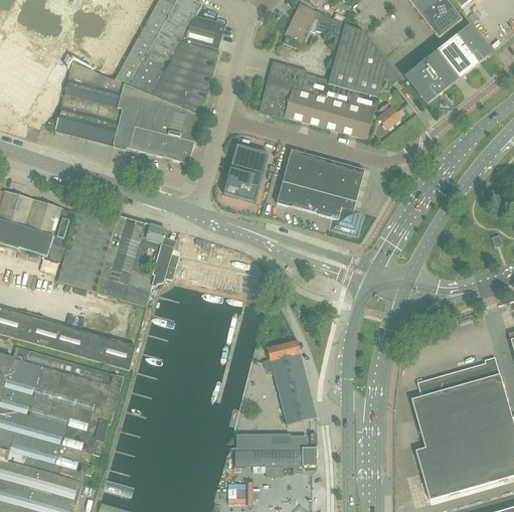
[(157,0),(114,78),(115,78),(128,84),(175,0),(157,0)]
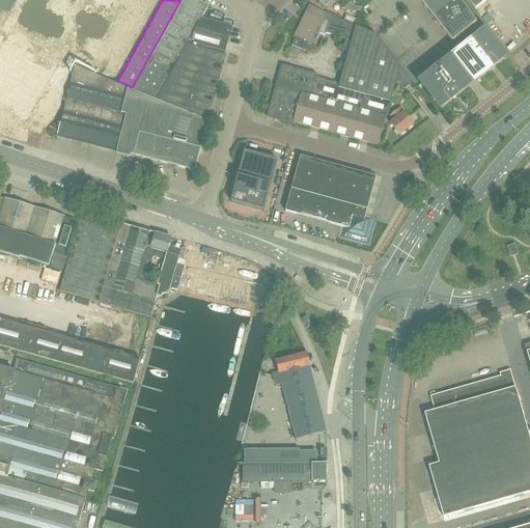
[(207,3),(205,2),(201,0),(180,0),(132,87),(133,87),(156,96),(187,39),(200,16),(207,3)]
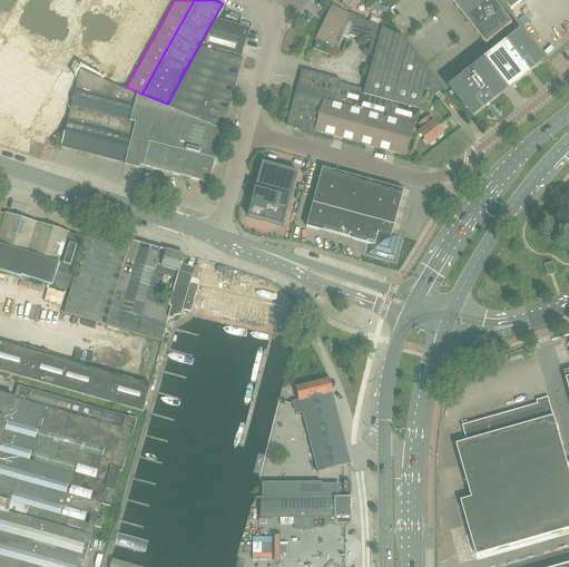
[(370,0),(368,2),(375,10),(381,3),(378,1),(376,0),(370,0)]
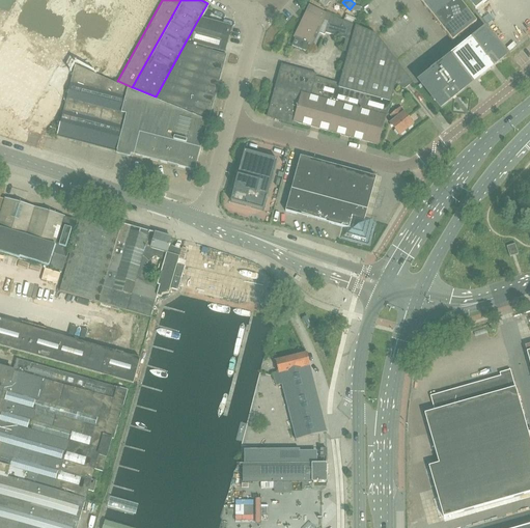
[(427,0),(423,3),(433,15),(450,0),(427,0)]
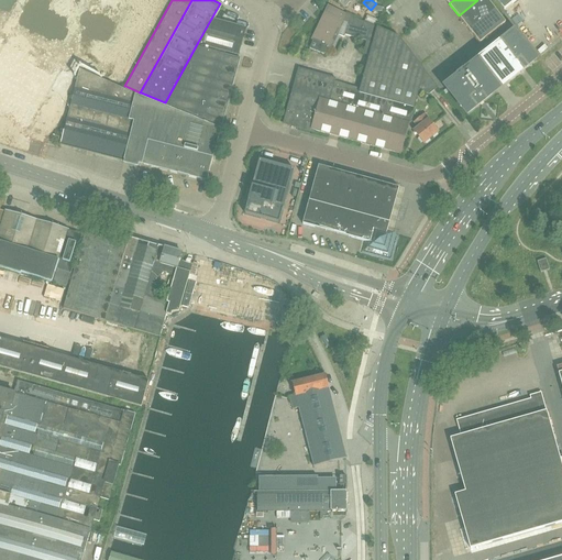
[(477,0),(459,15),(469,29),(494,8),(487,0),(477,0)]
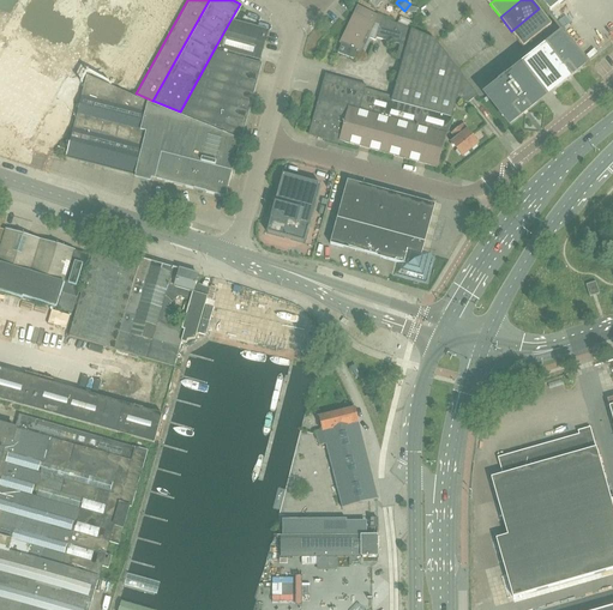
[(451,113),(455,96),(462,73),(433,36),(409,26),(396,20),(382,14),(358,4),(341,40),(360,49),(367,35),(373,37),(374,35),(406,43),(390,98),(376,95),(378,86),(365,83),(325,72),(308,132),(341,142),(342,139),(436,164),(445,131),(451,113)]
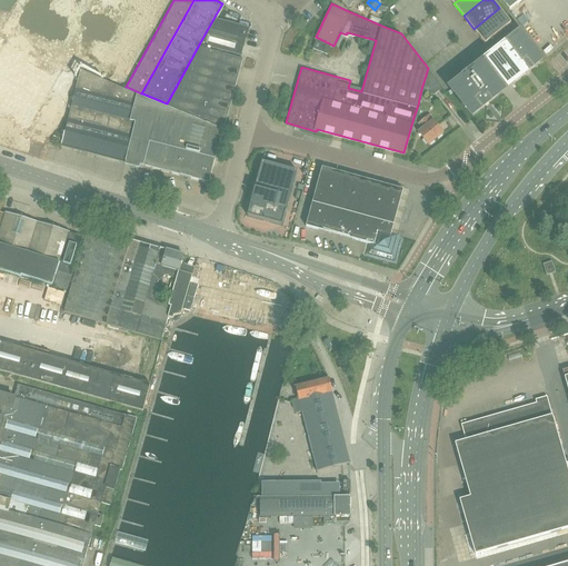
[(92,15),(96,8),(90,5),(87,11),(92,15)]
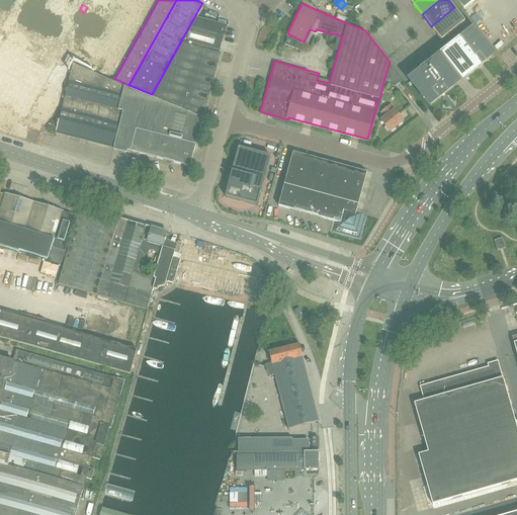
[(440,37),(461,21),(463,19),(454,7),(431,26),(440,37)]
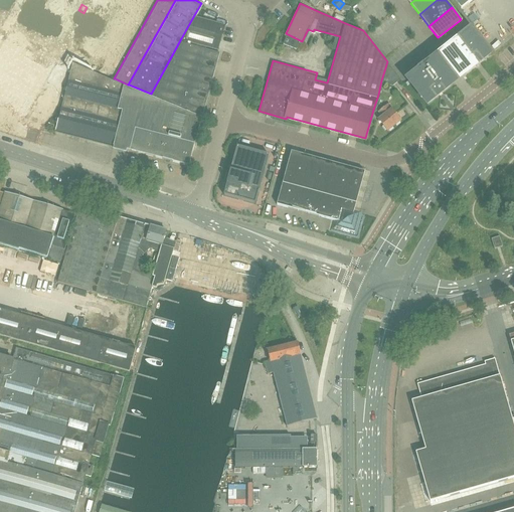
[(335,11),(332,17),(343,22),(346,16),(335,11)]
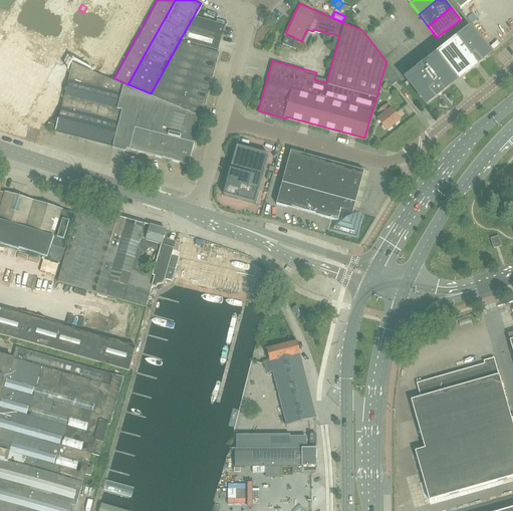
[(217,47),(223,23),(194,15),(181,38),(205,44),(217,47)]
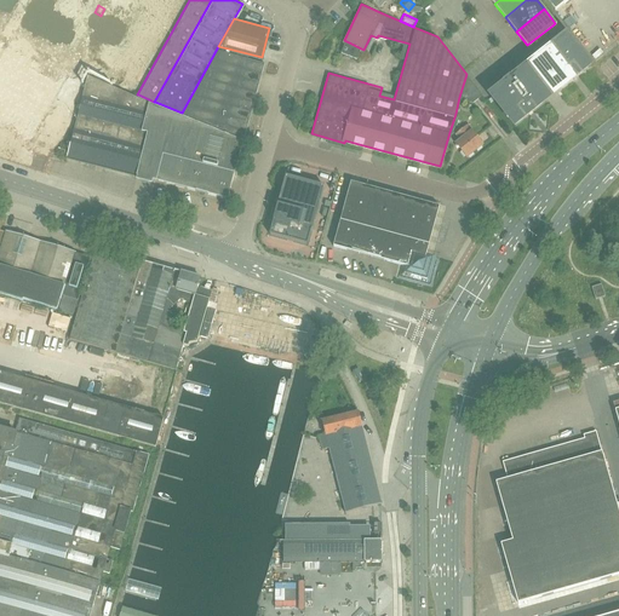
[(126,73),(143,39),(132,34),(125,47),(108,39),(101,53),(104,56),(97,72),(120,84),(126,73)]
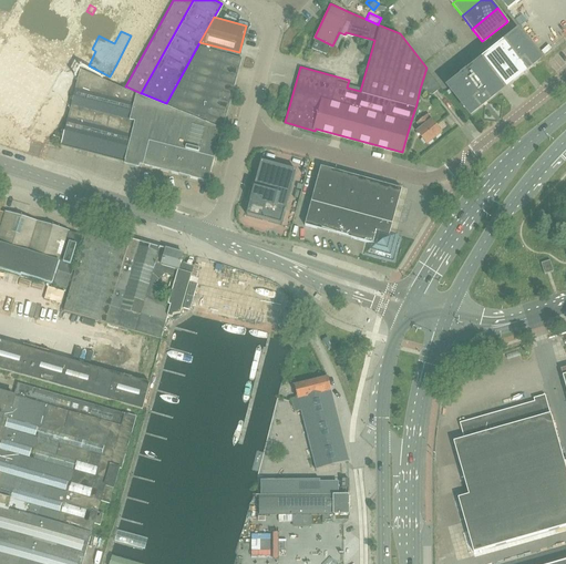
[(516,31),(491,52),(511,78),(537,58),(516,31)]
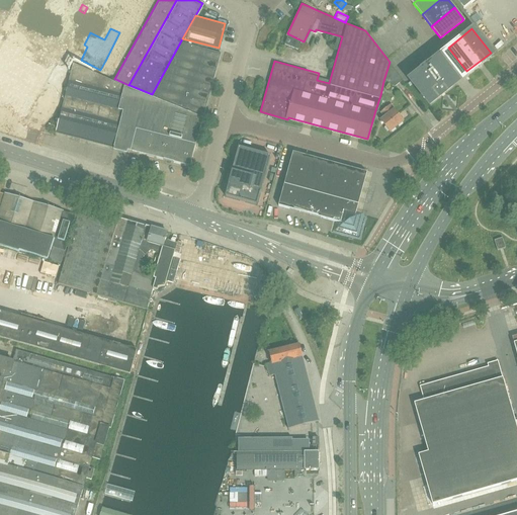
[(202,114),(210,84),(218,60),(218,59),(220,52),(218,51),(205,48),(206,45),(182,38),(152,94),(153,94),(202,114)]
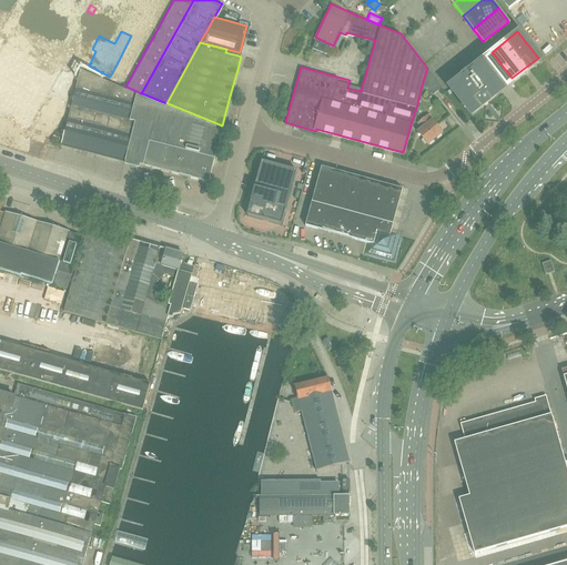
[(16,62),(21,53),(17,50),(11,59),(16,62)]
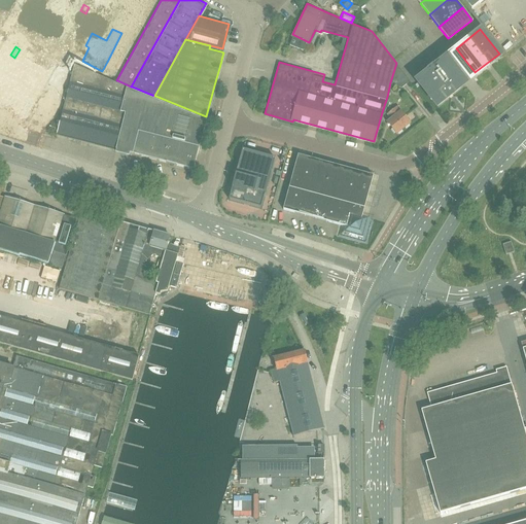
[(27,67),(33,59),(31,57),(35,50),(31,47),(21,62),(27,67)]
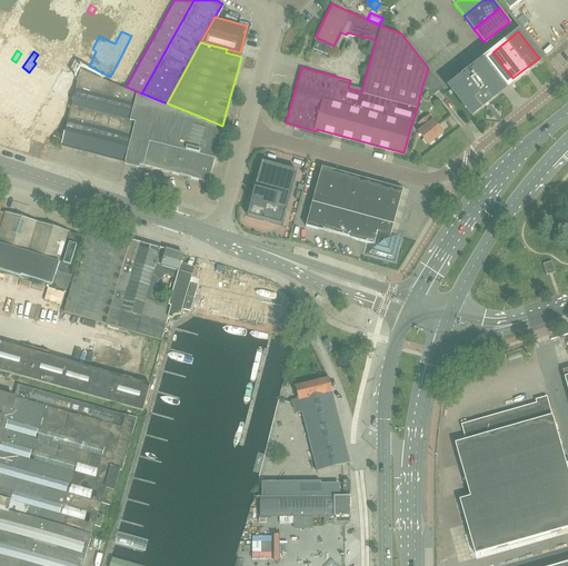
[(450,86),(471,111),(497,91),(477,65),(450,86)]
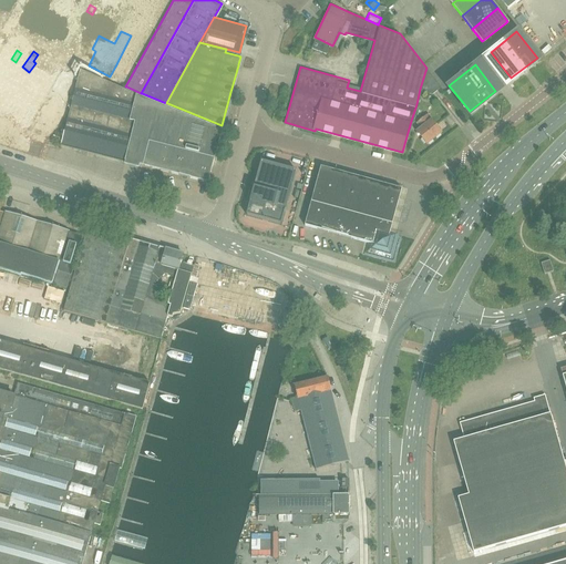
[(60,142),(85,149),(124,159),(127,160),(136,122),(132,121),(139,93),(135,92),(79,68),(60,142)]
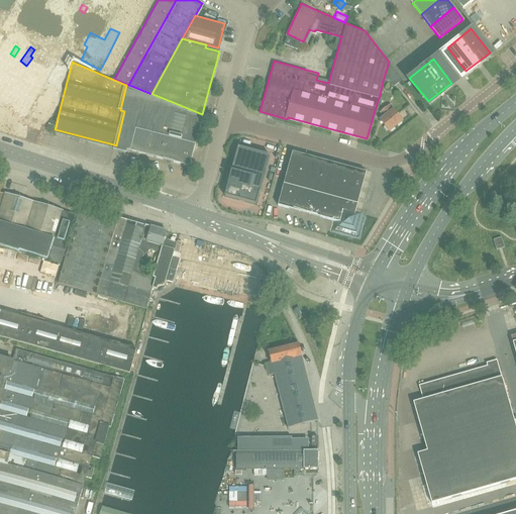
[(393,84),(401,78),(389,62),(383,81),(393,84)]
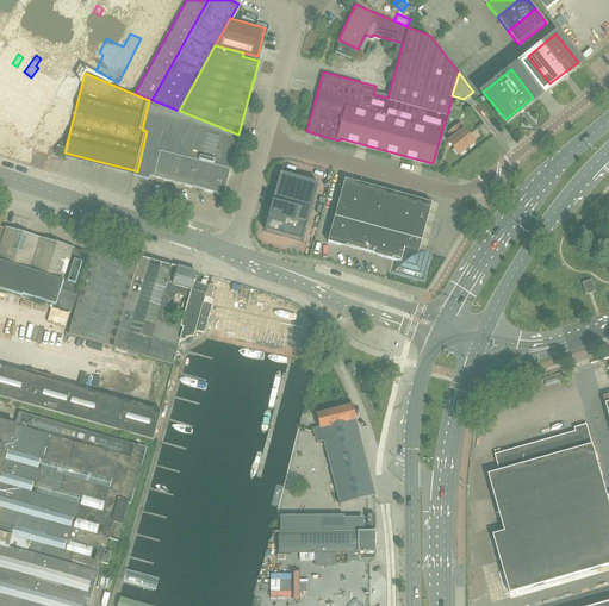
[(258,89),(262,95),(269,88),(265,83),(258,89)]
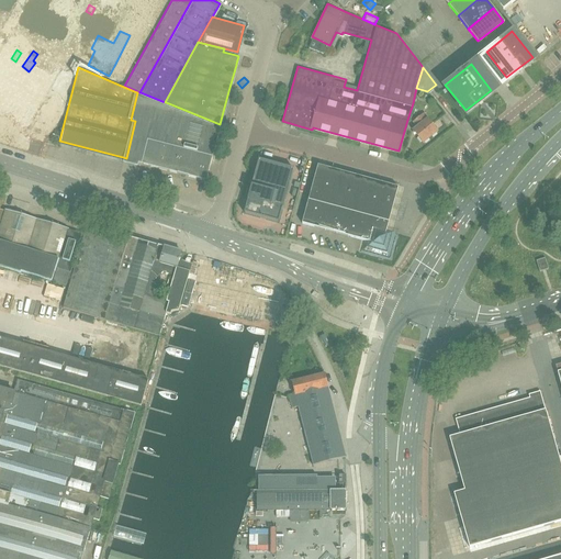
[(205,176),(214,143),(220,126),(137,92),(131,120),(135,121),(126,158),(138,160),(203,178),(205,176)]
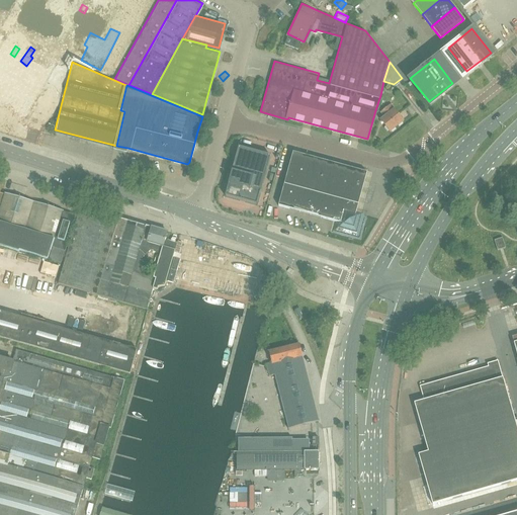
[(0,105),(32,120),(41,99),(30,94),(25,106),(0,94),(0,105)]
